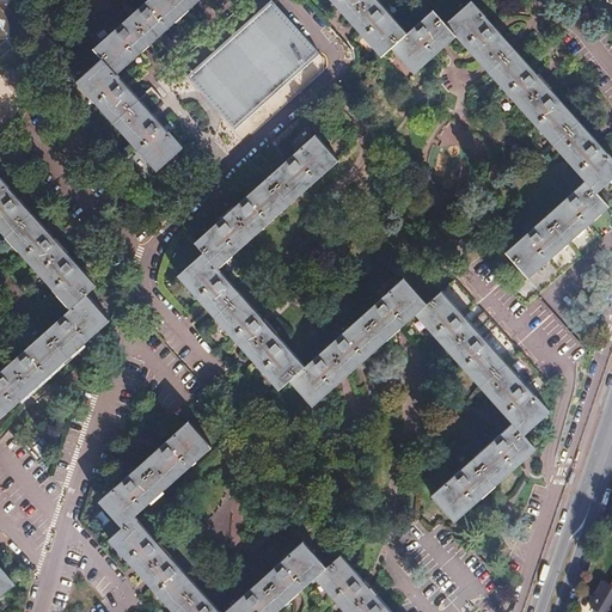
[(196,0),(145,0),(93,47),(101,55),(117,73),(196,0)]
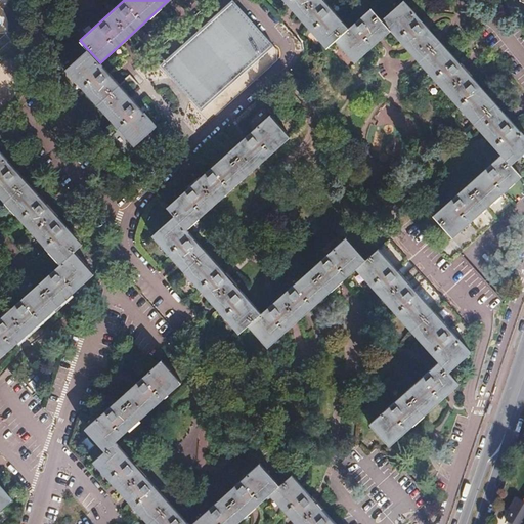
[(159,66),(201,112),(273,46),(231,0),(159,66)]
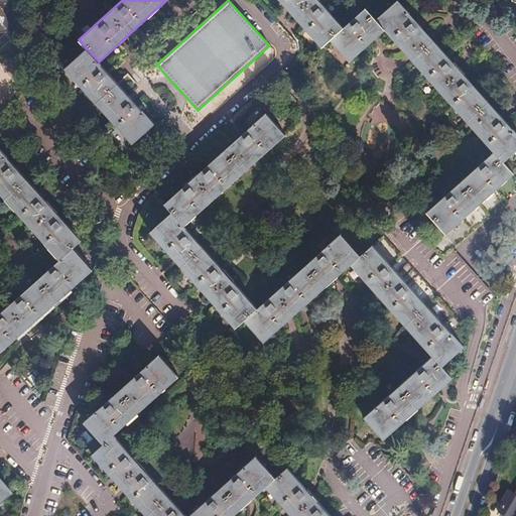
[(350,65),(385,34),(371,19),(363,8),(340,27),(315,0),(277,0),(319,47),(329,39),(350,65)]
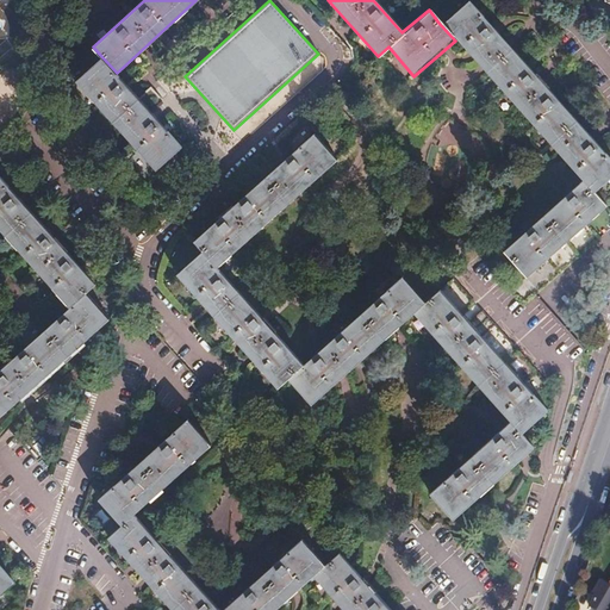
[(609,159),(465,0),(464,0),(439,23),(455,41),(583,181),(592,192),(609,175),(609,159)]
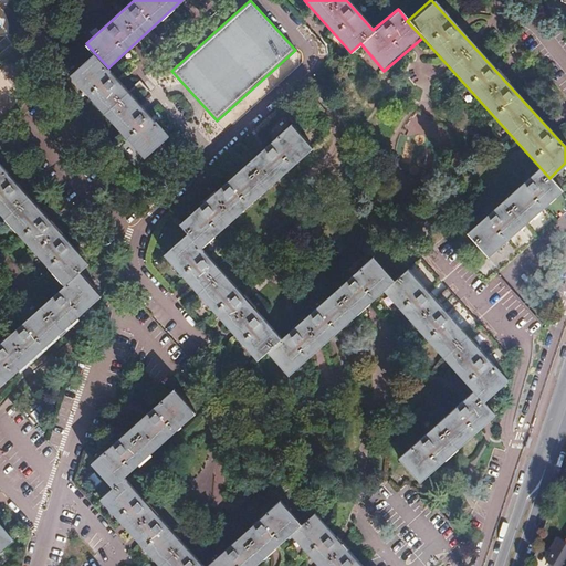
[(108,67),(93,51),(69,75),(143,157),(166,136),(108,67)]
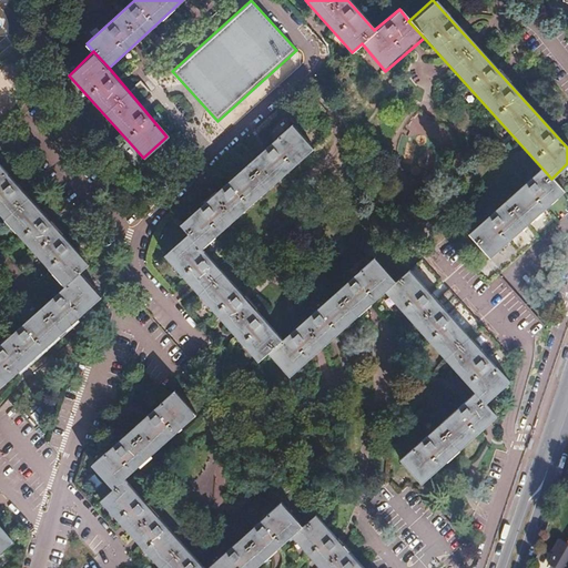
[(186,232),(200,247),(312,146),(291,123),(179,224),(186,232)]
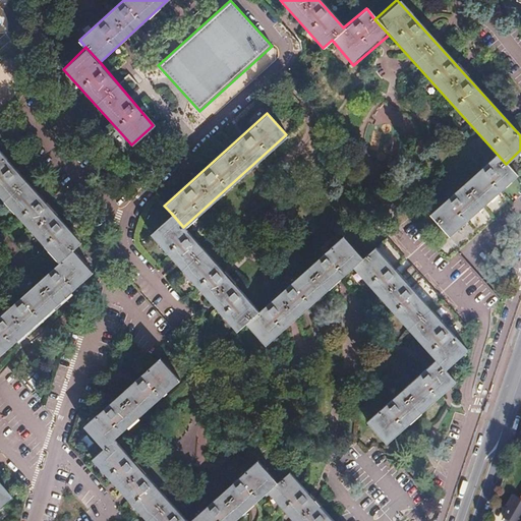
[(0,199),(56,262),(70,249),(78,242),(0,153),(0,199)]
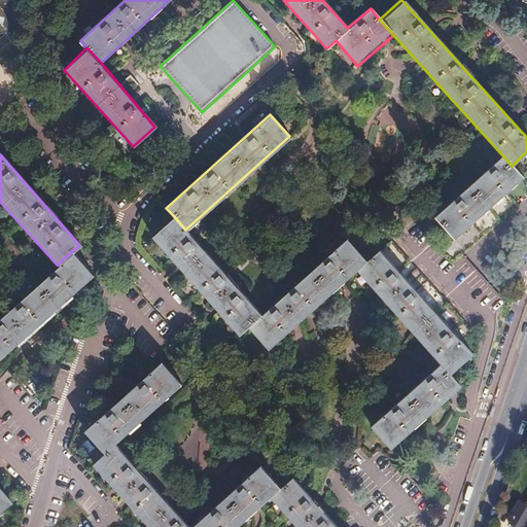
[(524,179),(512,166),(503,156),(435,219),(455,242),(524,179)]
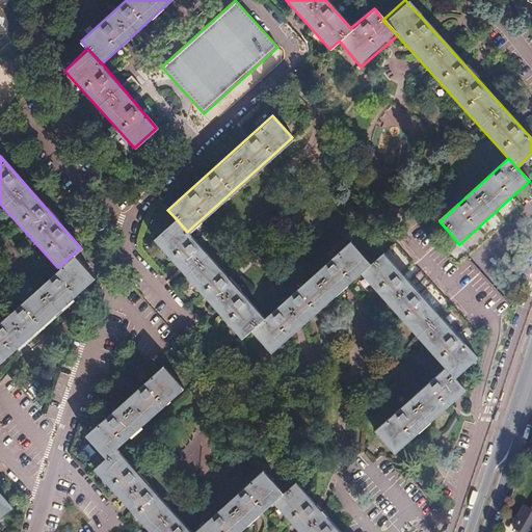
[(531,200),(531,183),(529,181),(459,244),(446,257),(417,224),(384,254),(468,345),(511,307),(469,259),(531,200)]
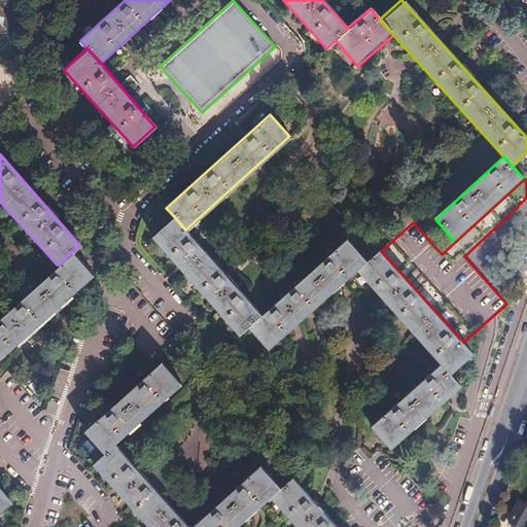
[(247,327),(262,314),(185,230),(173,215),(150,236),(239,335),(247,327)]
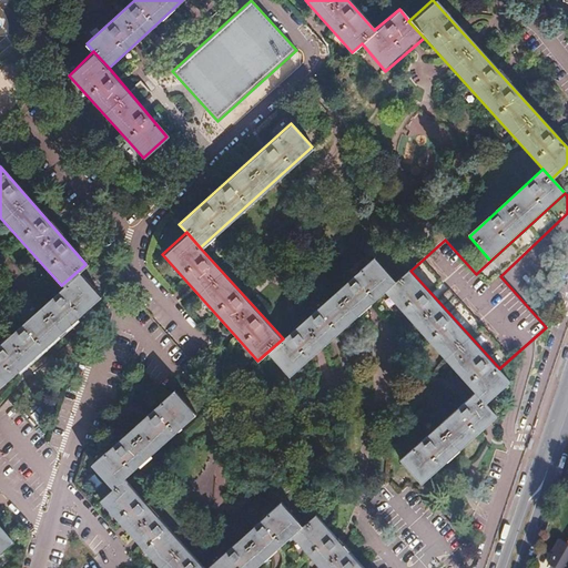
[(386,292),(397,282),(374,257),(283,338),(266,353),(290,377),(386,292)]
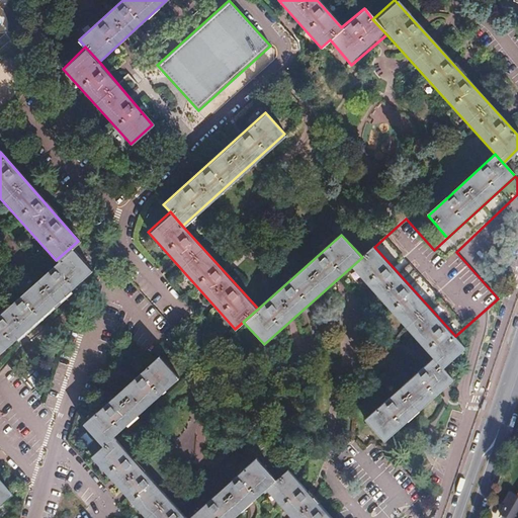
[(466,349),(455,336),(374,247),(362,257),(352,266),(433,357),(444,369),(466,349)]
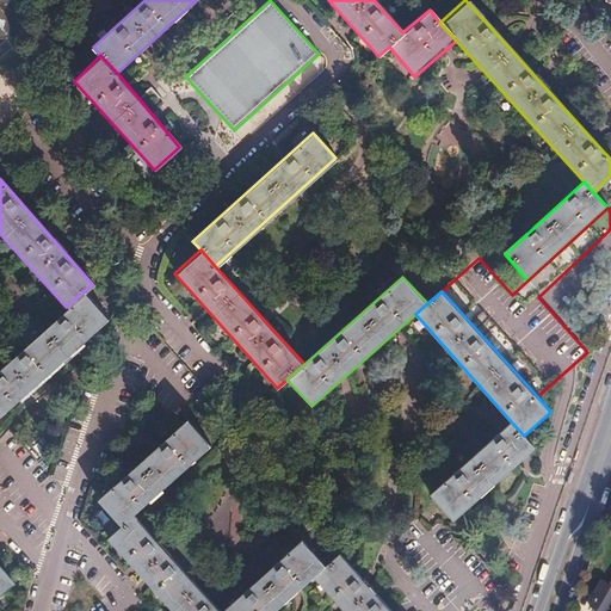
[(82,292),(66,307),(48,323),(0,365),(0,411),(105,319),(82,292)]
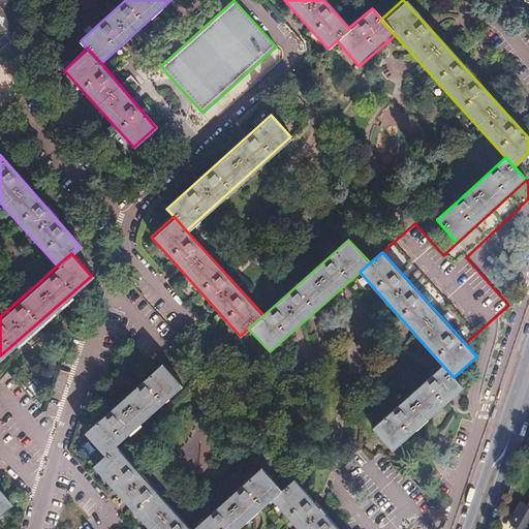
[(84,433),(103,455),(114,445),(181,385),(161,364),(84,433)]
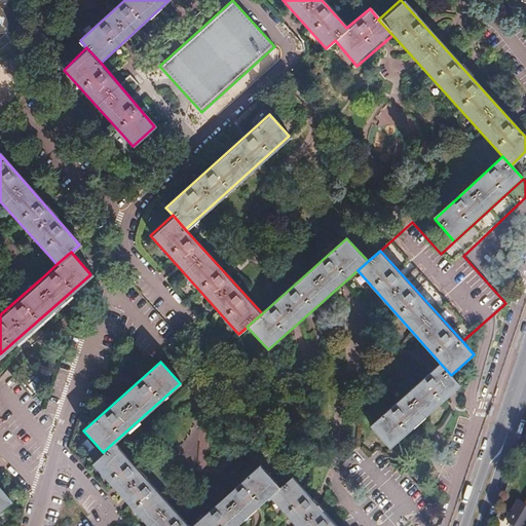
[(459,384),(451,375),(440,363),(370,424),(389,447),(459,384)]
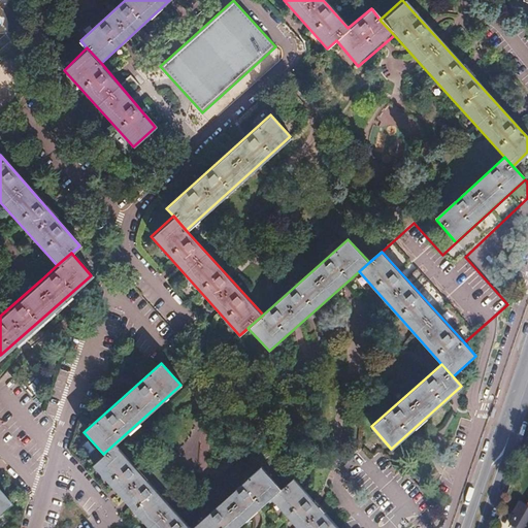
[(190,527),(113,444),(103,454),(91,465),(149,527),(190,527)]
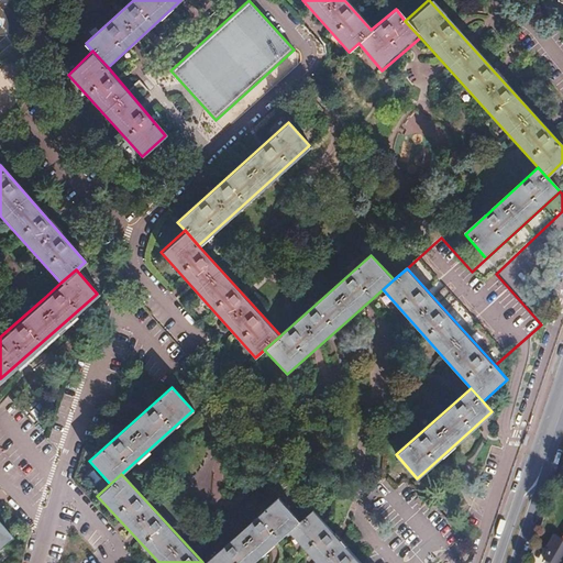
[(249,562),(288,529),(300,518),(278,495),(202,562),(249,562)]
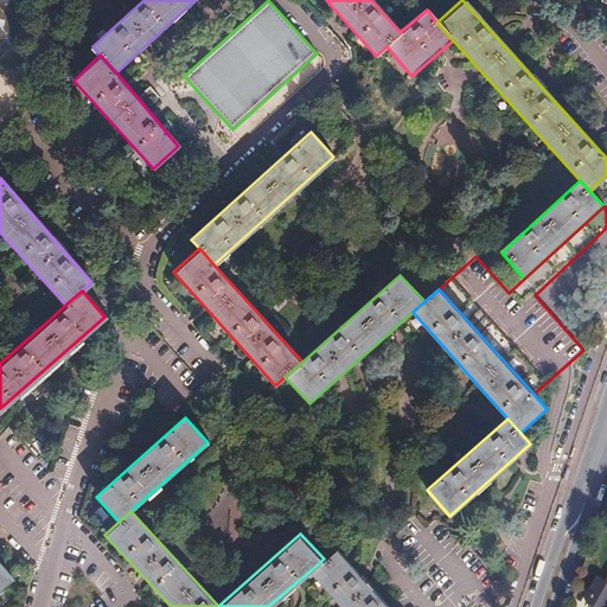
[(311,570),(343,606),(388,606),(336,549),(324,558),(311,570)]
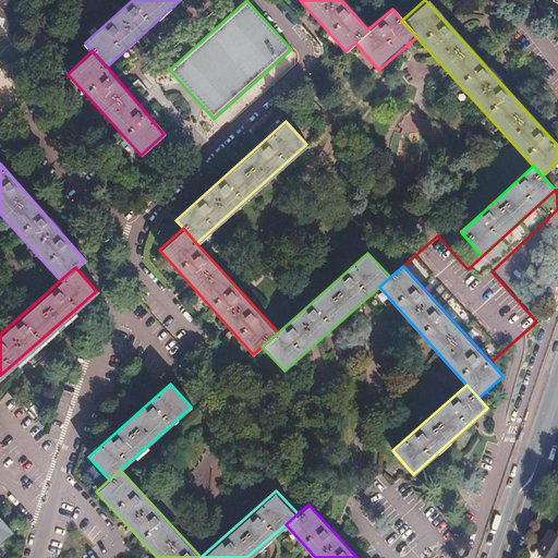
[(544,557),(557,557),(557,547),(548,541),(540,555),(544,557)]
